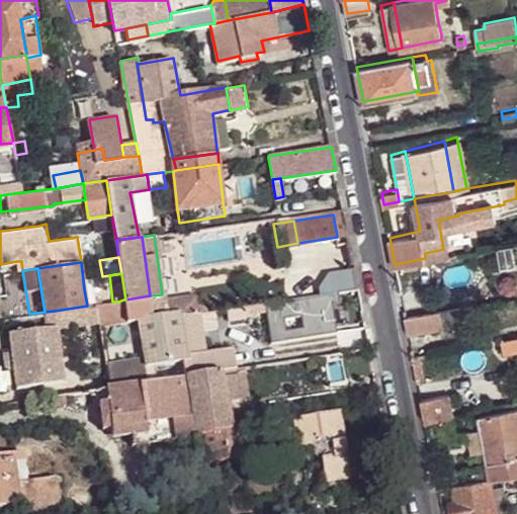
[(87,306),(96,305),(101,304),(99,287),(84,289),(87,306)]
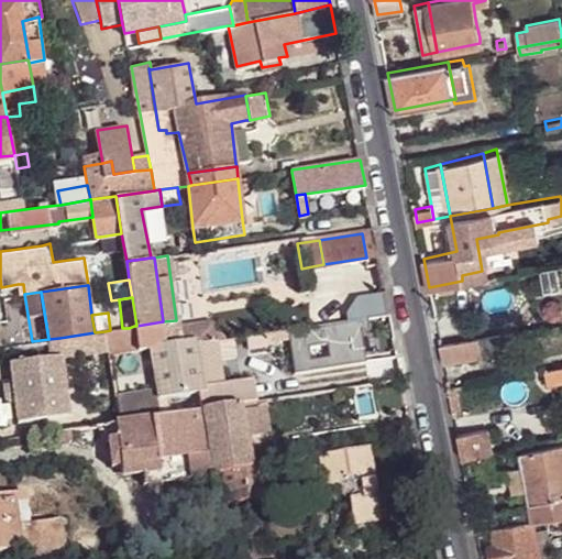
[(176,320),(163,321),(166,340),(197,336),(198,341),(216,339),(217,338),(213,315),(176,320)]
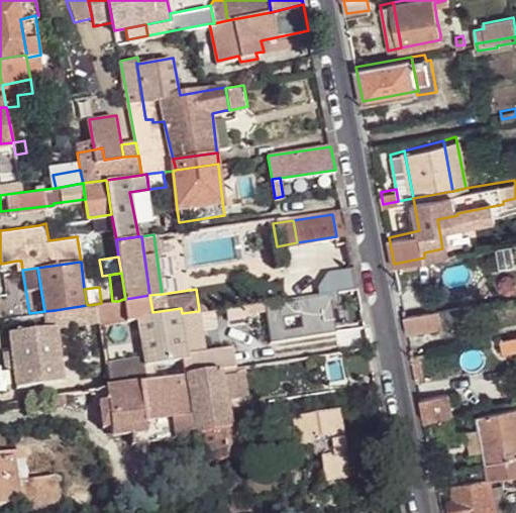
[(329,291),(265,301),(271,339),(335,330),(329,291)]
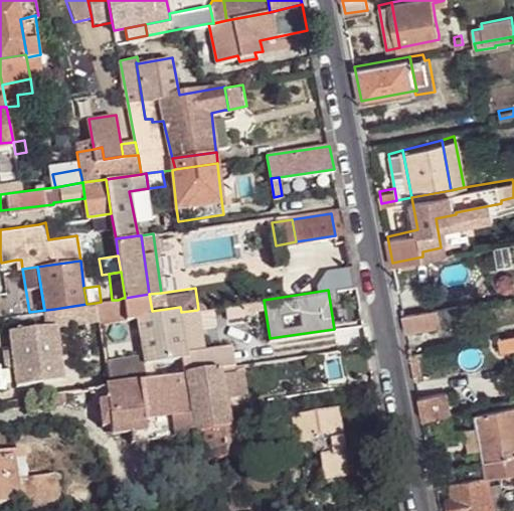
[(125,298),(123,298),(126,314),(126,318),(137,316),(152,314),(152,311),(149,294),(125,298)]
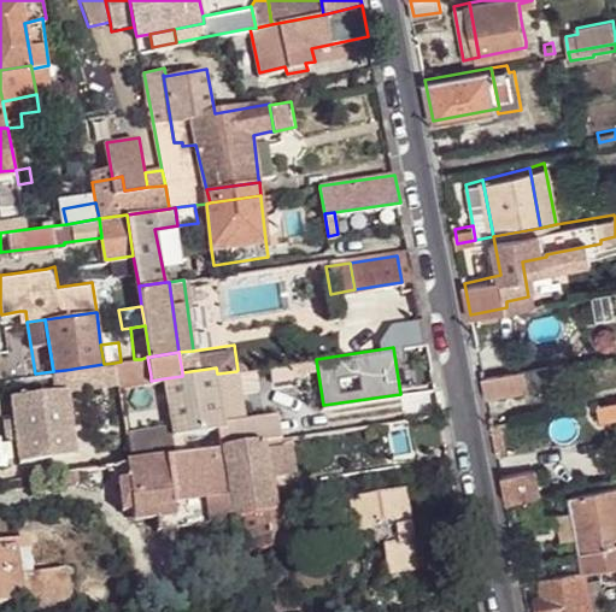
[(147,357),(141,359),(144,378),(151,376),(147,357)]
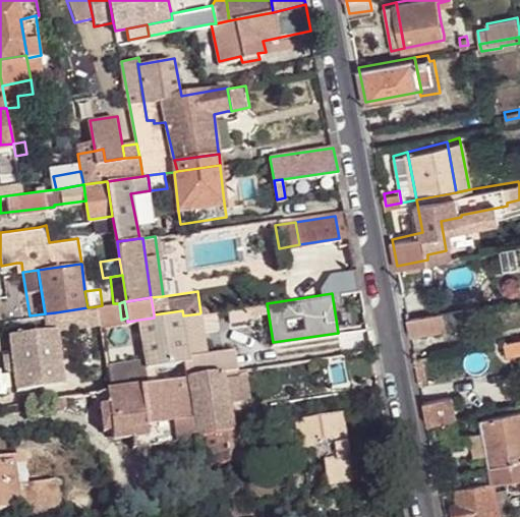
[(100,320),(100,323),(121,320),(119,303),(113,303),(102,305),(97,306),(100,320)]
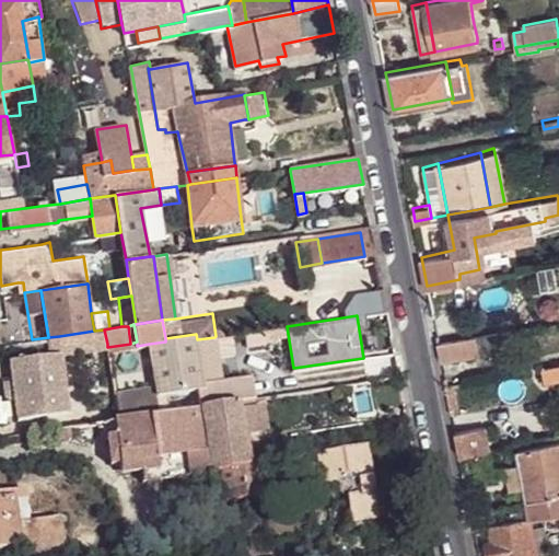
[(0,328),(0,344),(20,342),(18,327),(0,328)]
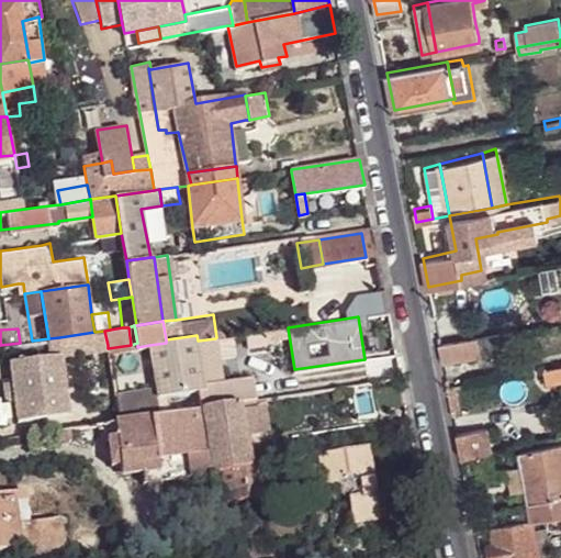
[(62,355),(108,345),(104,331),(94,332),(59,337),(62,353),(62,355)]
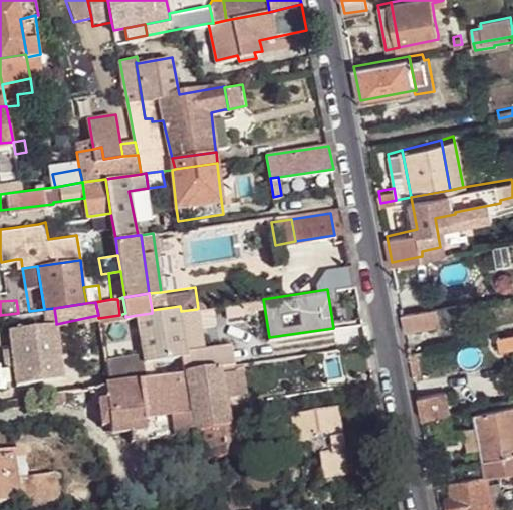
[(458,303),(438,306),(441,320),(461,316),(458,303)]
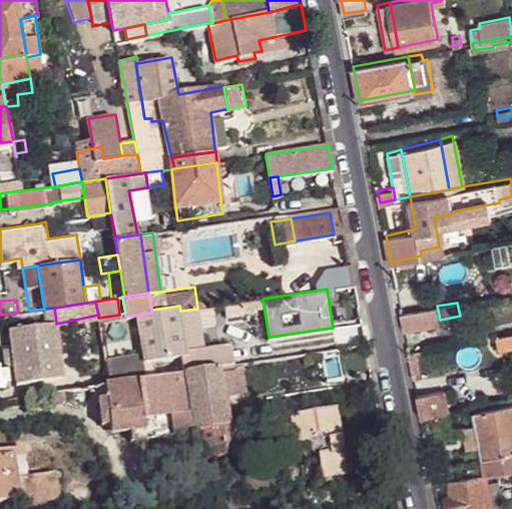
[(143,360),(152,359),(182,354),(187,353),(180,311),(179,306),(151,310),(151,313),(136,315),(143,360)]
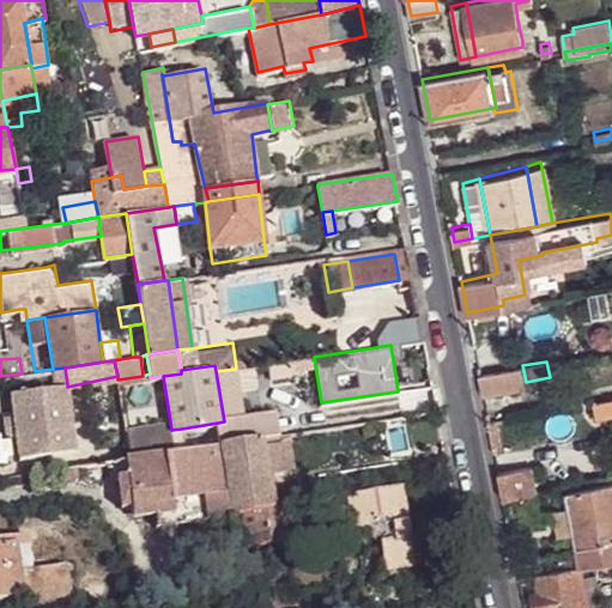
[(484,395),(485,403),(528,395),(526,382),(522,365),(479,372),(484,395)]
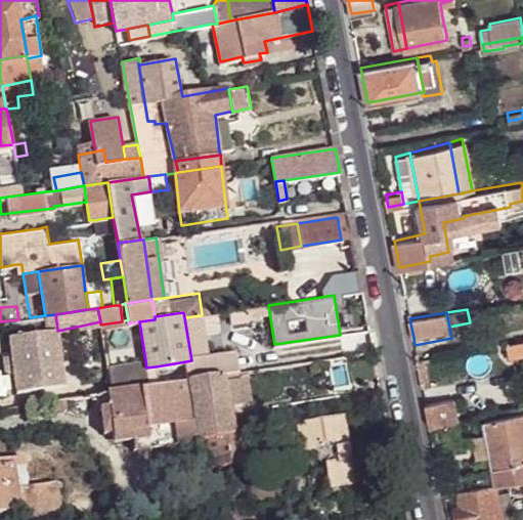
[(201,315),(184,317),(191,360),(186,361),(188,379),(223,374),(227,373),(224,351),(207,354),(201,315)]
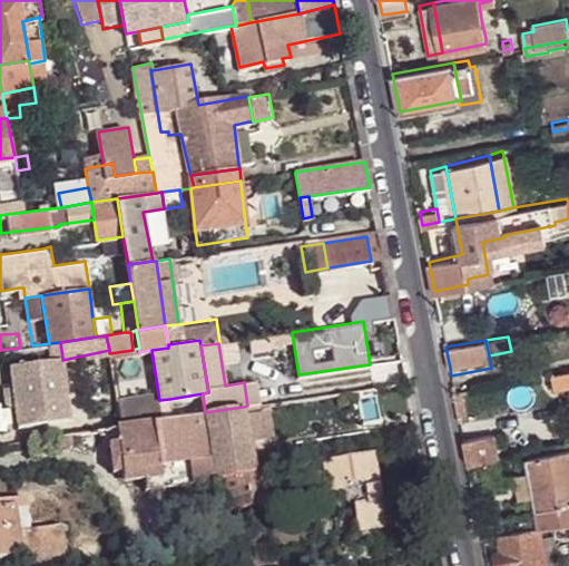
[(62,360),(62,358),(11,364),(13,387),(6,388),(7,403),(16,402),(18,423),(69,419),(62,360)]
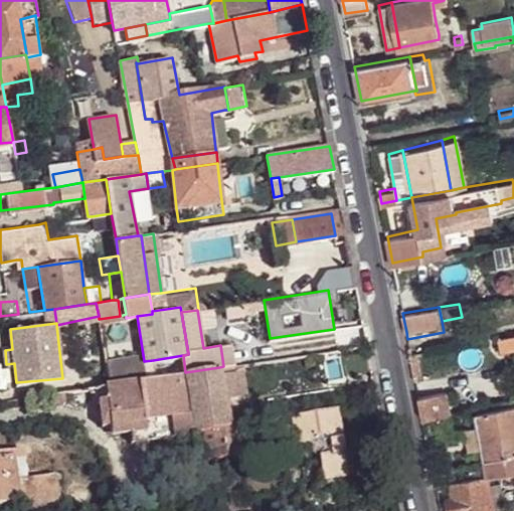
[(511,332),(498,336),(500,343),(512,341),(511,332)]
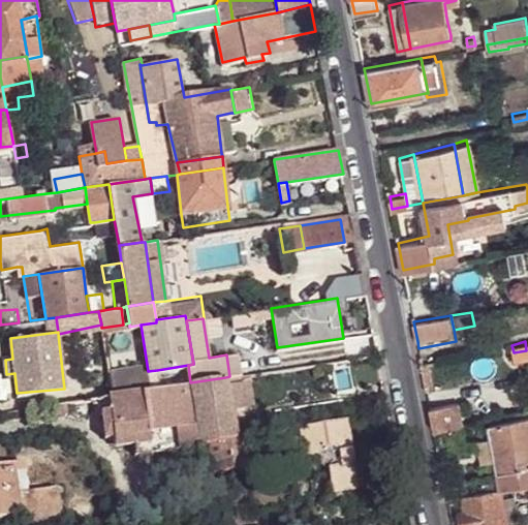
[(226,354),(229,376),(241,374),(238,353),(226,354)]
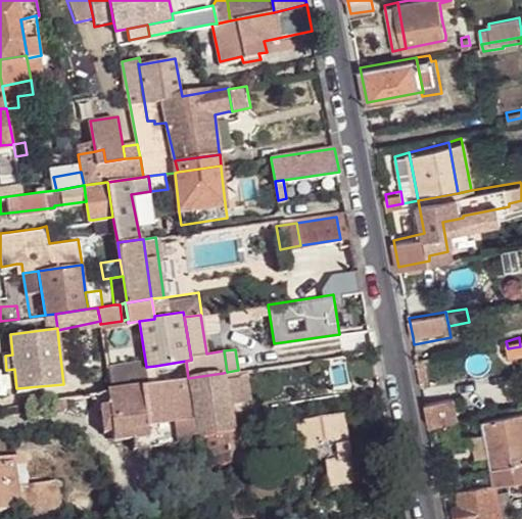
[(188,378),(157,382),(155,366),(146,367),(109,372),(112,389),(105,389),(108,403),(99,404),(103,431),(112,429),(113,439),(132,436),(148,434),(154,444),(197,437),(195,426),(194,418),(194,415),(188,378)]
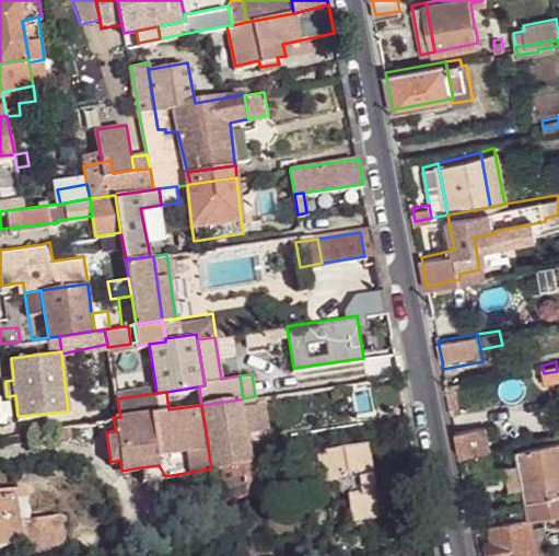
[(201,405),(208,444),(210,443),(213,468),(248,463),(244,432),(267,428),(264,404),(241,407),(239,400),(201,405)]
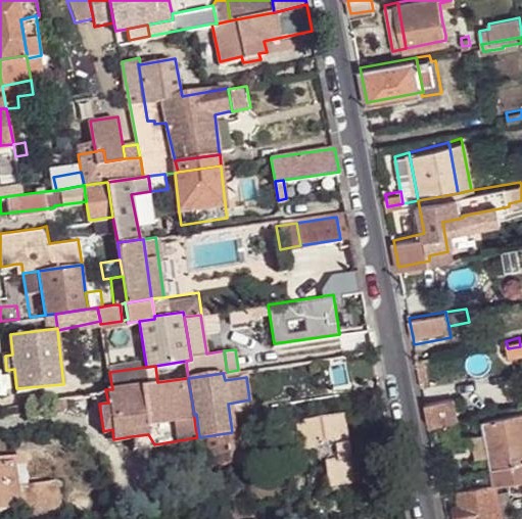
[(423,395),(429,424),(457,418),(452,390),(423,395)]
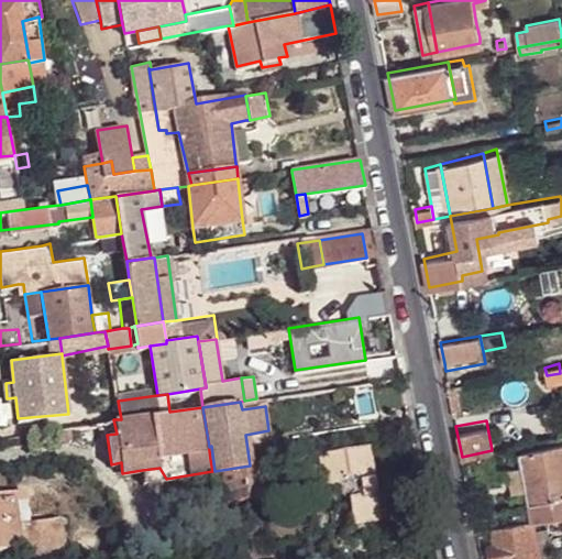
[(529,489),(536,517),(546,516),(561,514),(561,441),(522,450),(525,463),(509,467),(514,491),(529,489)]
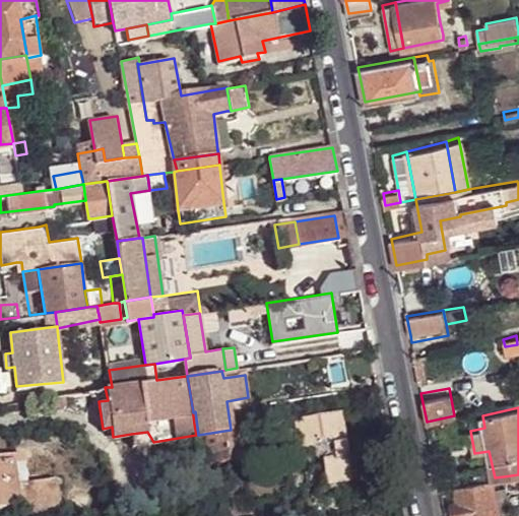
[(340,409),(295,416),(300,448),(314,446),(315,453),(322,459),(326,481),(351,478),(340,409)]
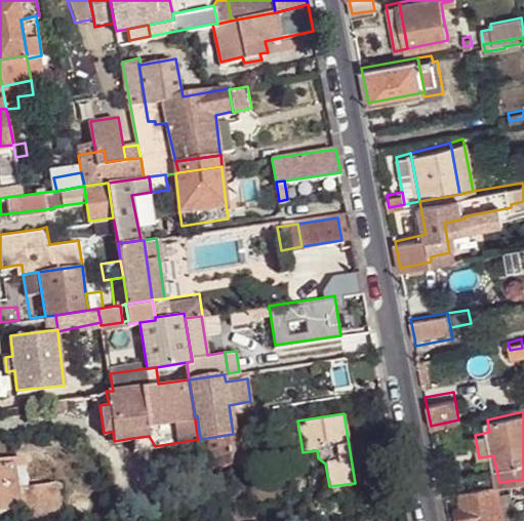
[(149,436),(132,438),(134,449),(155,446),(149,436)]
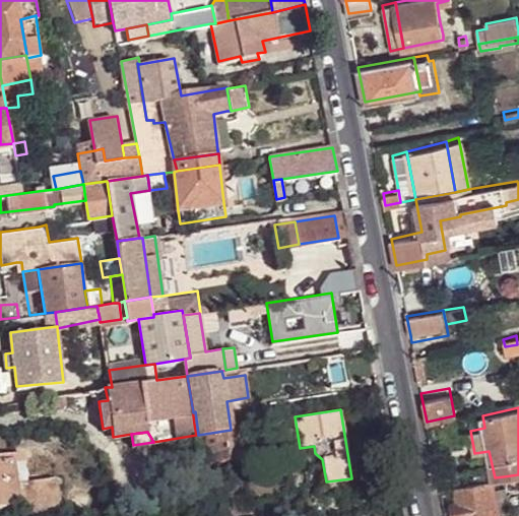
[(19,503),(16,482),(13,460),(0,461),(0,506),(18,504),(19,503)]
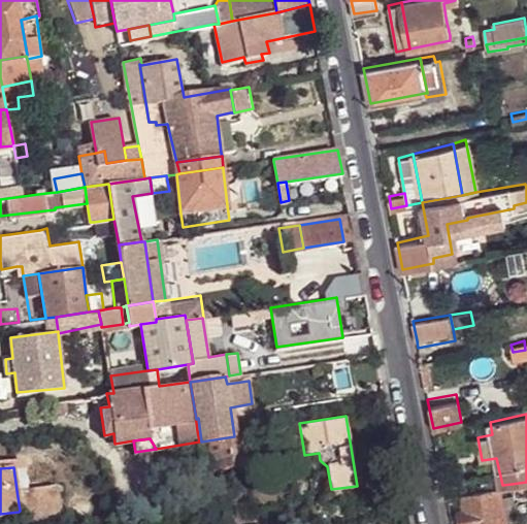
[(526,482),(512,484),(513,489),(520,489),(521,492),(526,491),(526,482)]
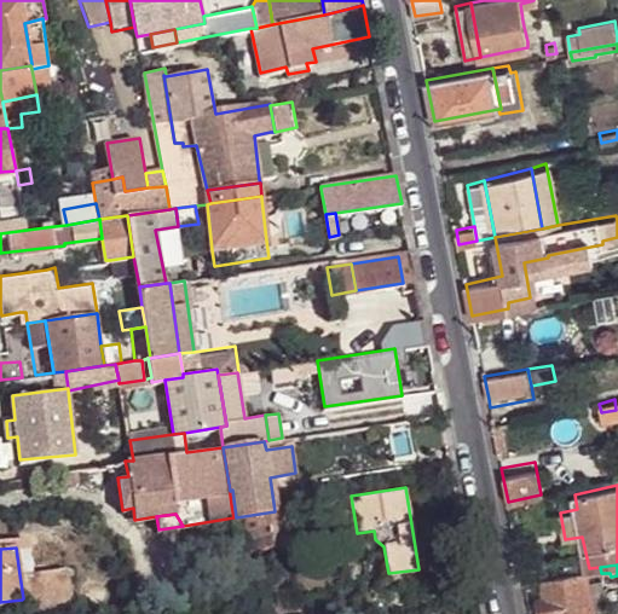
[(68,567),(19,574),(23,598),(22,600),(23,606),(73,598),(68,567)]
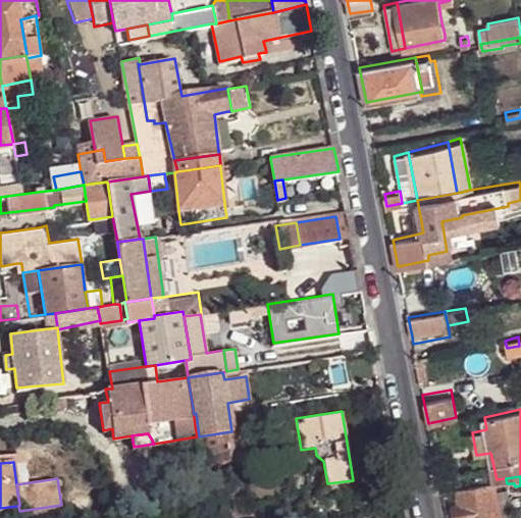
[(497,479),(495,479),(501,512),(512,511),(507,483),(506,478),(497,479)]
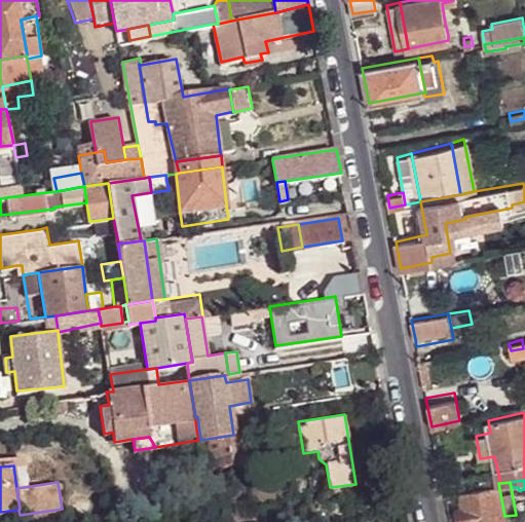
[(498,483),(460,491),(462,504),(456,506),(459,521),(466,521),(476,521),(505,521),(504,516),(498,483)]
